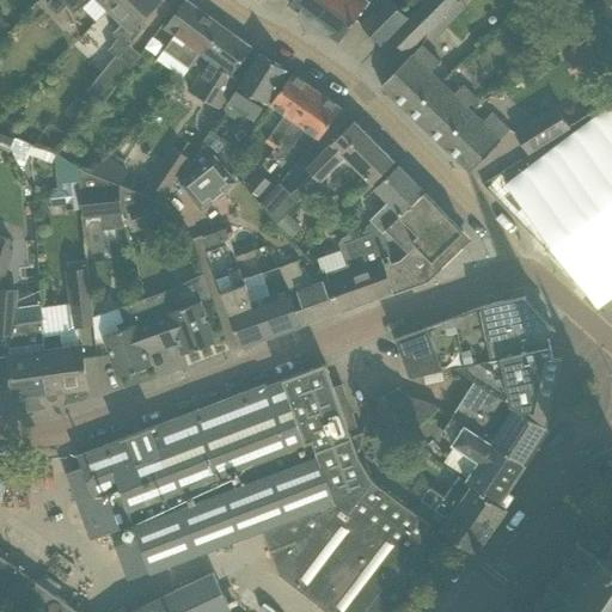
[(87,0),(101,0),(109,7),(115,0),(49,0),(47,4),(56,13),(66,4),(73,12),(87,0)]
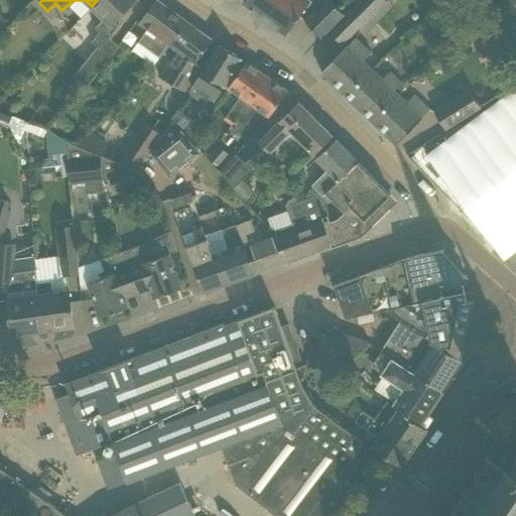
[(97,0),(92,6),(103,18),(95,27),(99,31),(91,40),(100,47),(118,24),(115,21),(135,0),(97,0)]
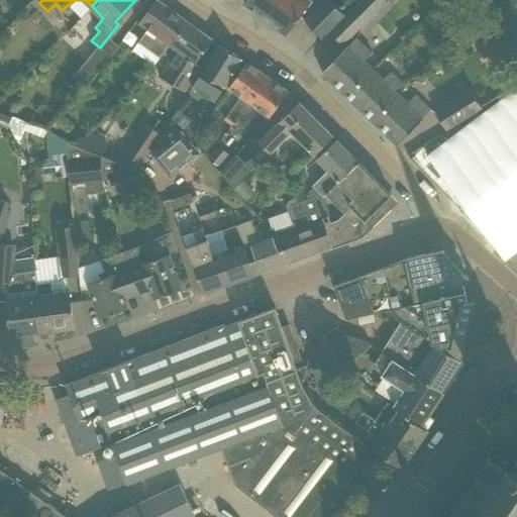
[(158,57),(169,44),(185,20),(185,19),(159,0),(157,0),(140,23),(148,29),(139,41),(158,57)]
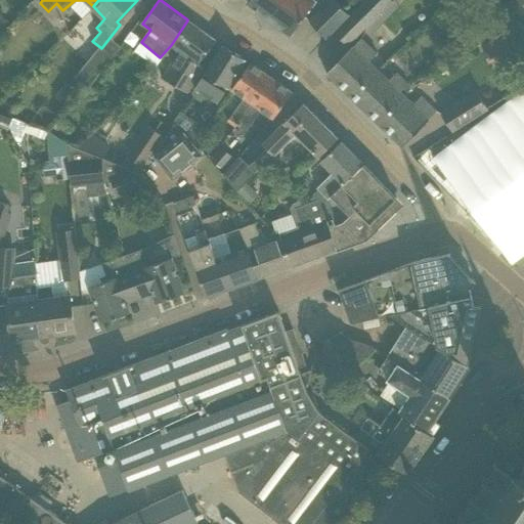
[(269,17),(282,0),(249,0),(248,2),(269,17)]
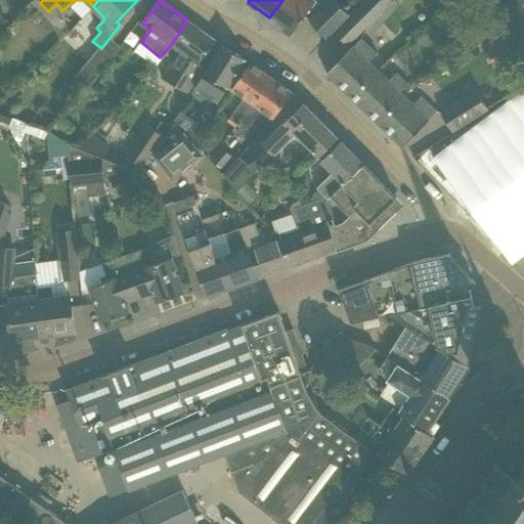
[(282,0),(269,17),(291,34),(303,17),(313,2),(310,0),(282,0)]
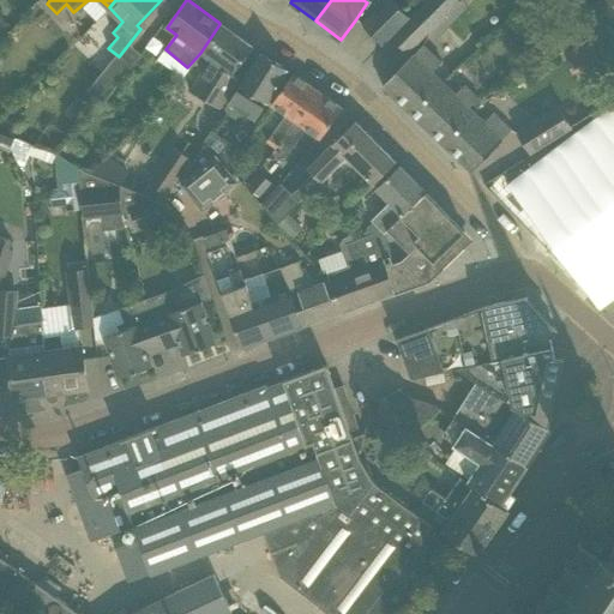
[(380,47),(407,19),(387,0),(385,0),(360,25),(380,47)]
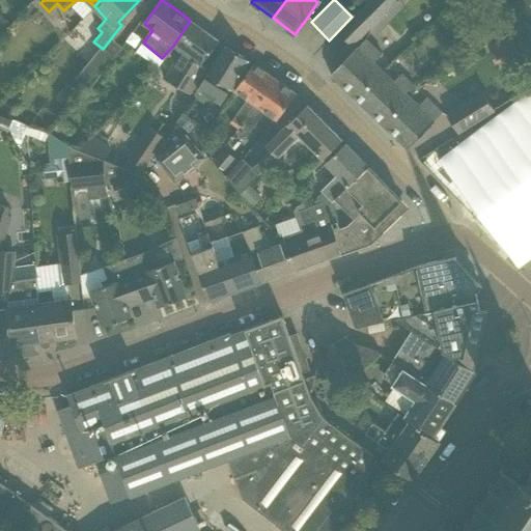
[(395,0),(369,0),(357,14),(371,28),(396,1),(395,0)]
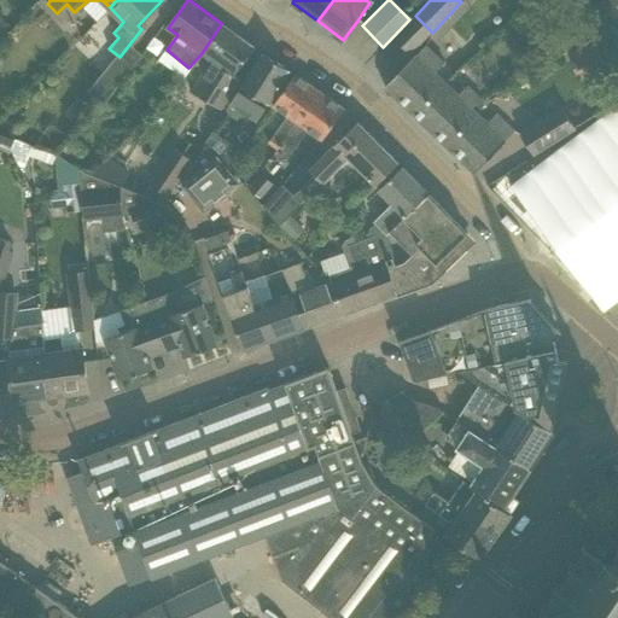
[(617,0),(600,0),(595,6),(605,16),(617,3),(617,0)]
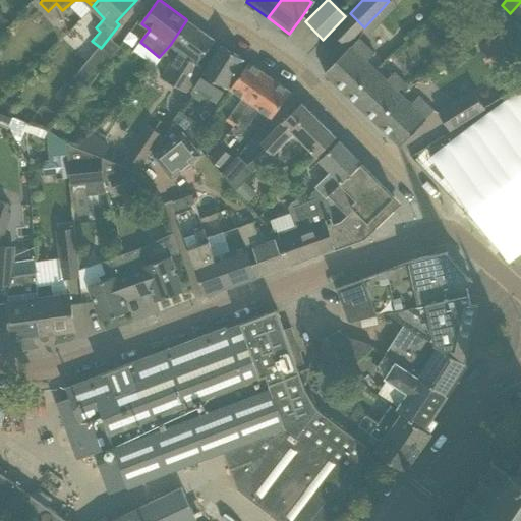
[(186,20),(170,45),(176,52),(162,75),(187,91),(199,66),(195,63),(203,56),(214,40),(186,19),(186,20)]
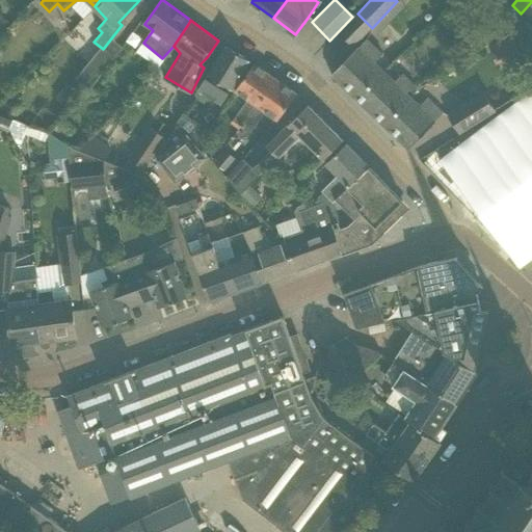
[(357,47),(334,71),(331,74),(357,99),(383,72),(374,62),(382,54),(366,38),(358,47),(357,47)]
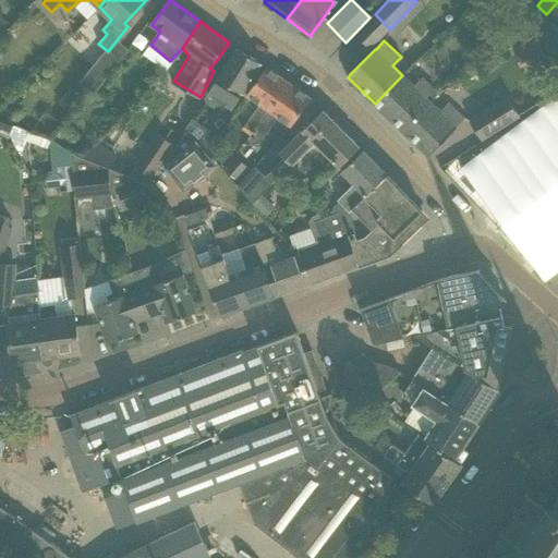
[(208,93),(203,101),(213,108),(218,98),(233,108),(262,62),(244,51),(239,48),(237,47),(208,93)]
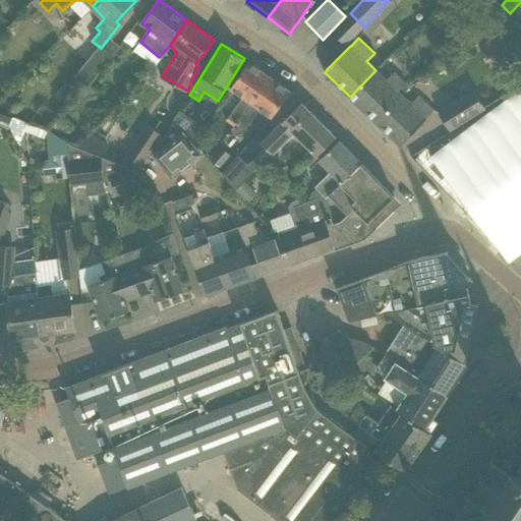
[(105,62),(93,53),(73,76),(85,85),(105,62)]
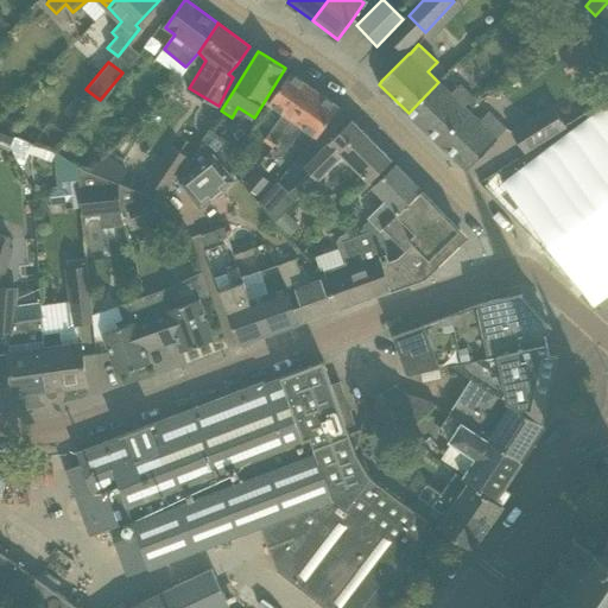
[(314,88),(290,73),(277,92),(267,105),(283,115),(266,138),(276,145),(314,88)]
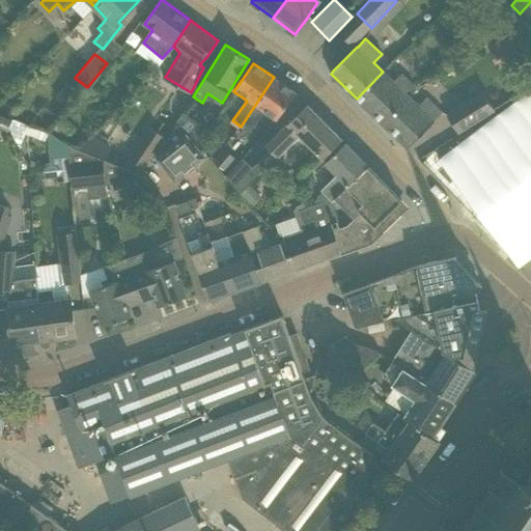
[(393,81),(383,72),(357,99),(382,123),(409,96),(406,93),(414,85),(401,73),(393,81)]
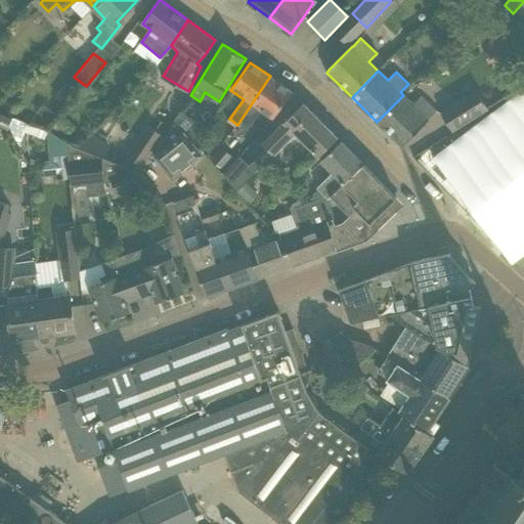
[(292,91),(270,76),(237,125),(247,131),(261,110),(272,118),(279,108),(292,91)]
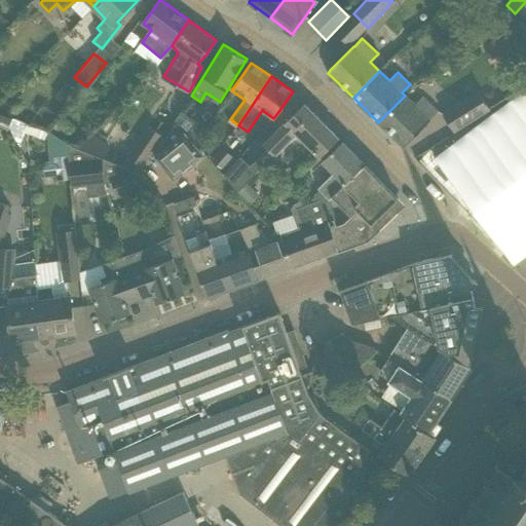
[(66,83),(54,98),(65,105),(76,90),(66,83)]
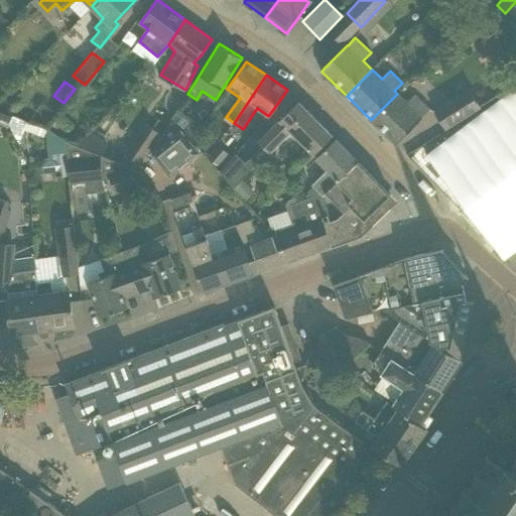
[(515,86),(425,155),(476,223),(503,259),(515,249),(515,86)]
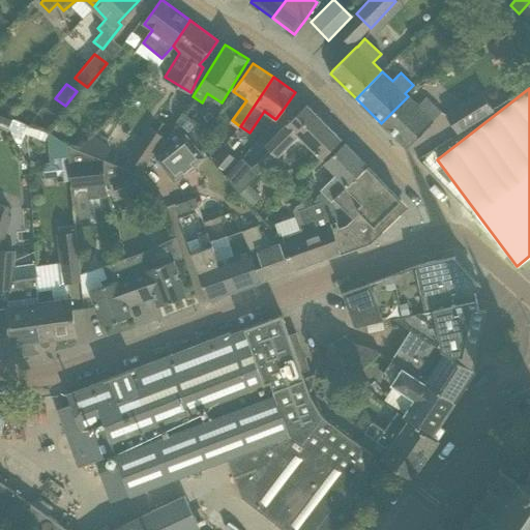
[(493,112),(480,91),(444,113),(458,133),(493,112)]
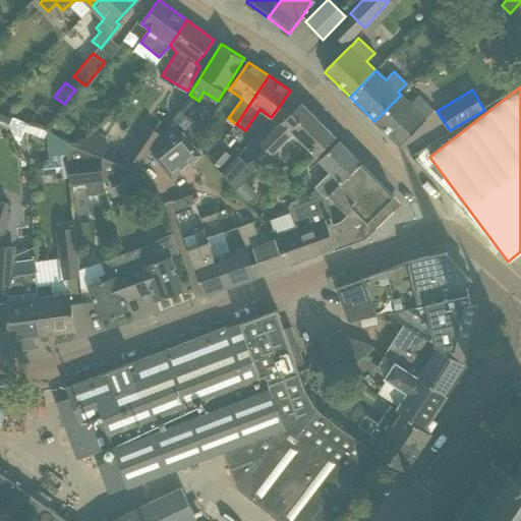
[(374,121),(400,146),(426,118),(425,118),(433,110),(418,95),(410,103),(401,95),(374,121)]
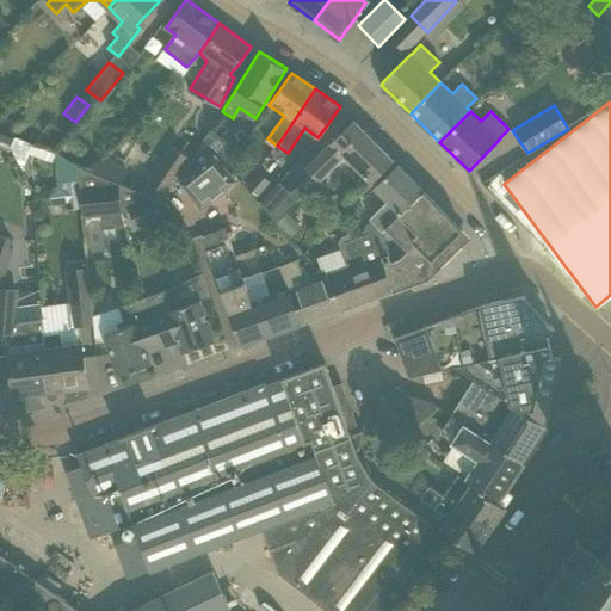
[(313,171),(290,193),(297,201),(320,178),(321,179),(345,155),(372,181),(376,177),(393,160),(352,119),(335,136),(308,166),(313,171)]
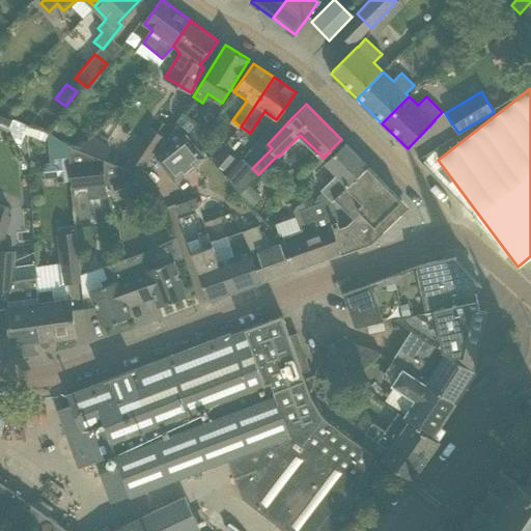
[(197,144),(208,129),(182,112),(176,122),(197,144)]
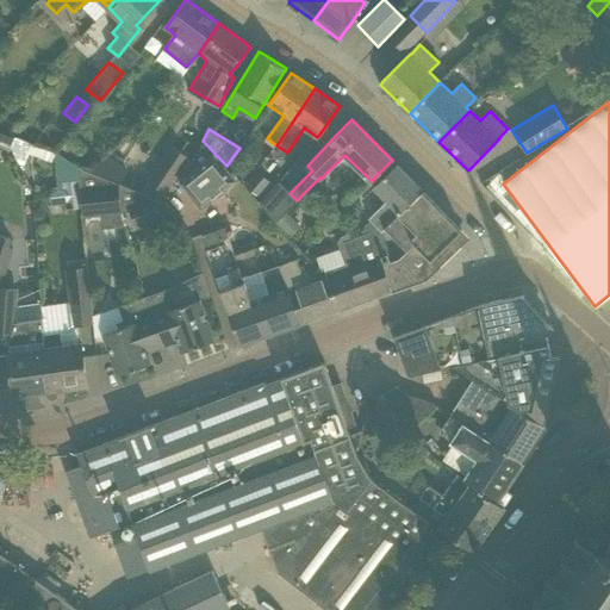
[(0,148),(24,159),(27,151),(51,162),(55,154),(14,136),(13,139),(0,134),(0,148)]
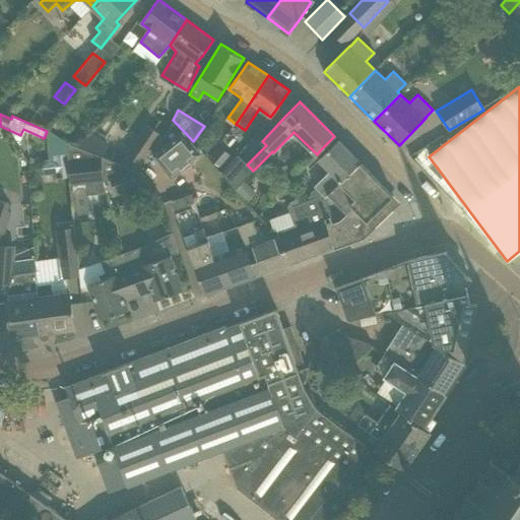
[(126,154),(120,164),(138,172),(142,166),(163,135),(147,124),(126,154)]
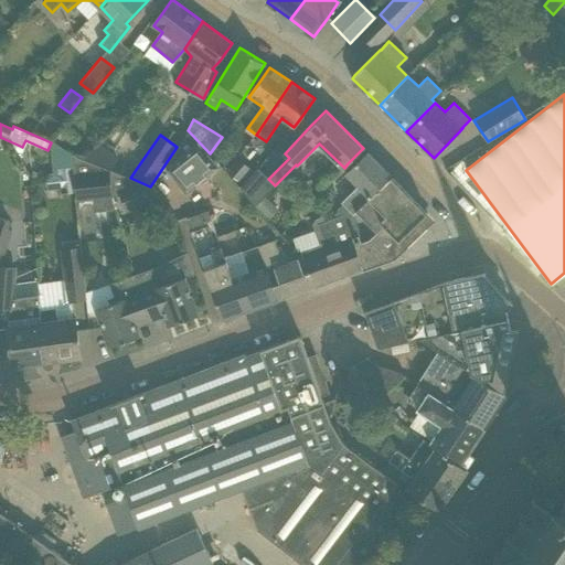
[(98,142),(84,159),(110,170),(119,157),(98,142)]
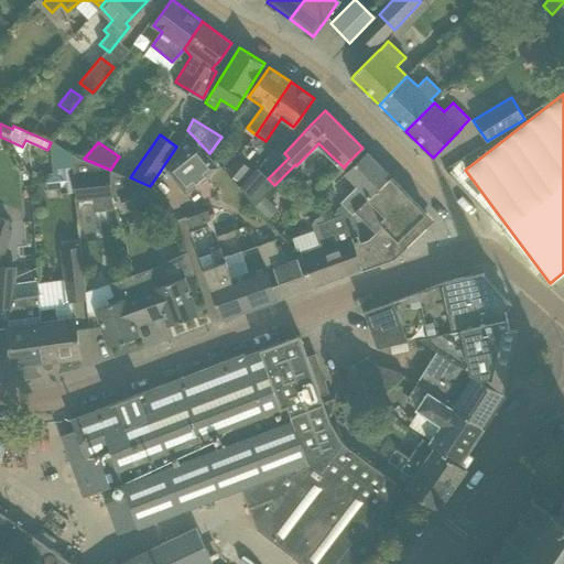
[(164,170),(185,195),(216,170),(197,144),(164,170)]
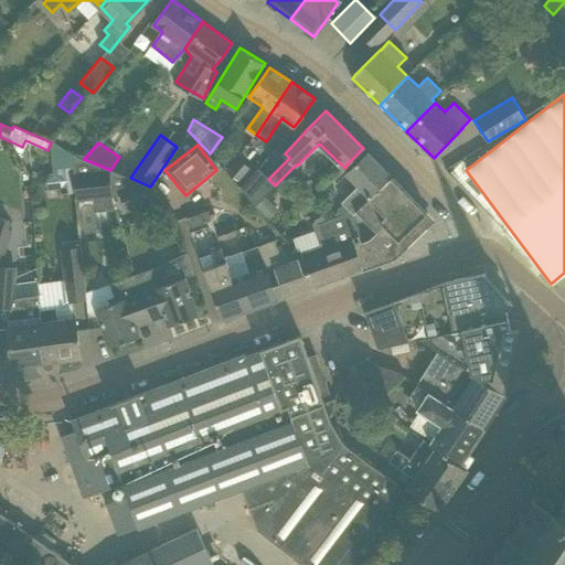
[(223,147),(215,159),(226,167),(234,155),(223,147)]
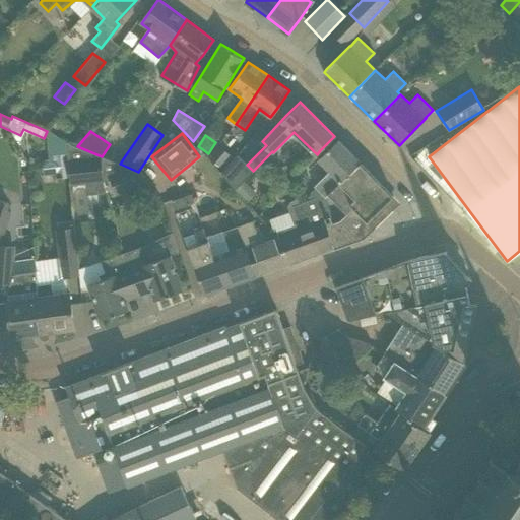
[(314,189),(310,194),(315,198),(316,198),(316,199),(320,202),(324,198),(326,196),(360,161),(355,157),(338,139),(316,160),(329,172),(313,189),(314,189)]
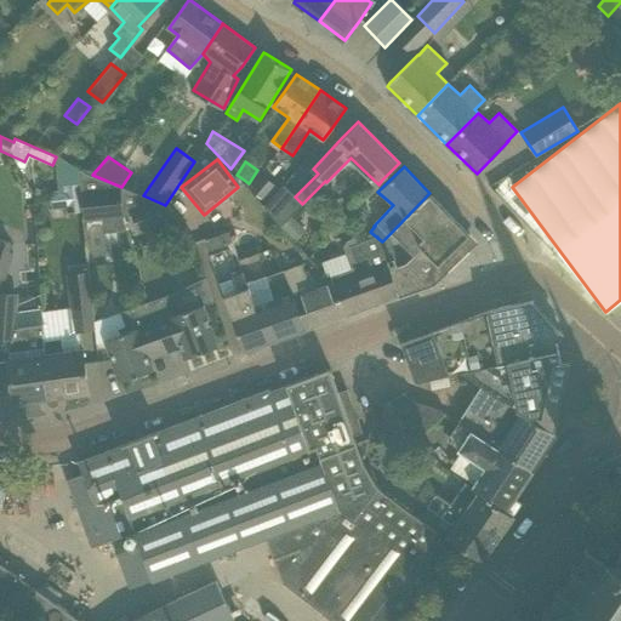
[(92,175),(79,170),(80,183),(84,211),(85,221),(125,216),(123,210),(121,187),(92,175)]
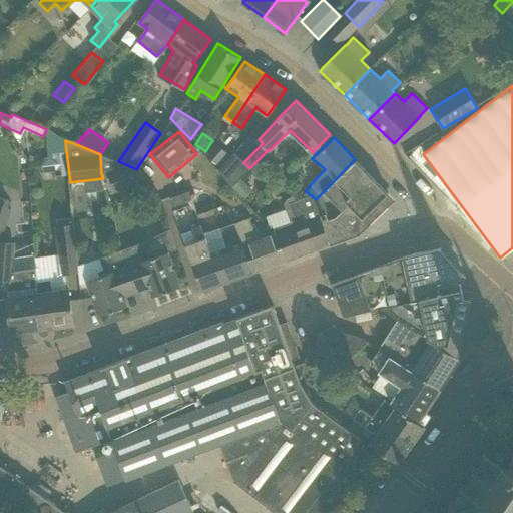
[(218,146),(207,158),(215,165),(226,153),(218,146)]
